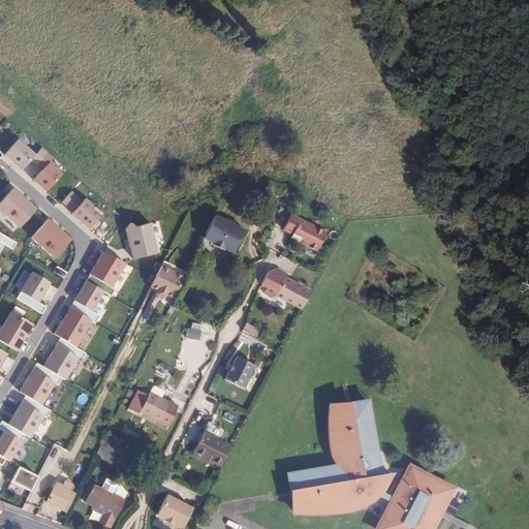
[(36,166),(48,153),(41,148),(35,155),(18,141),(4,156),(22,170),(30,161),(36,166)]
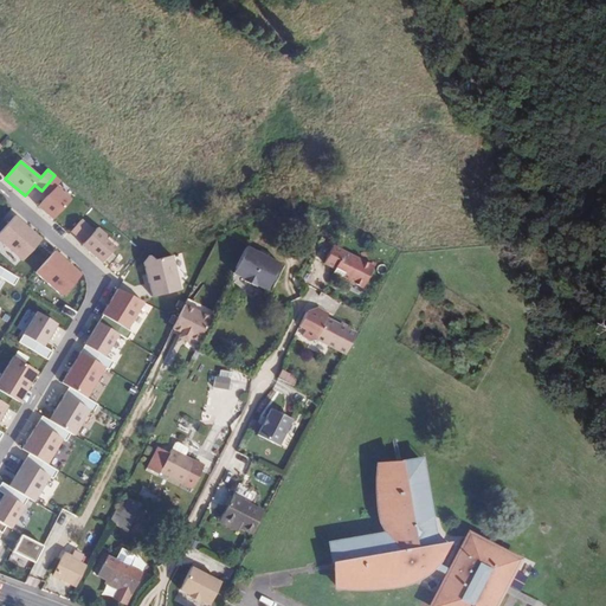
[(60,181),(55,175),(42,191),(47,195),(38,207),(52,220),(70,200),(55,187),(60,181)]
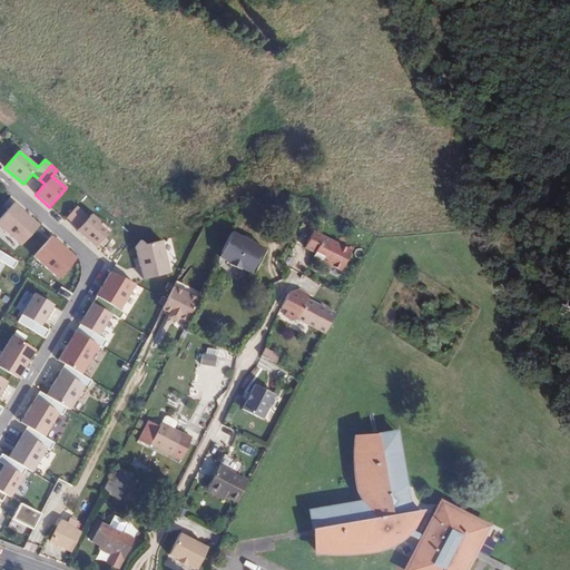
[(13,204),(0,218),(0,227),(21,246),(39,226),(13,204)]
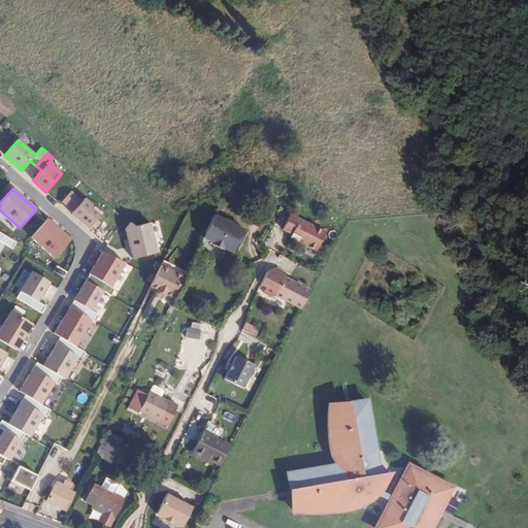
[(71,215),(89,229),(102,213),(85,199),(83,201),(71,192),(62,202),(73,212),(71,215)]
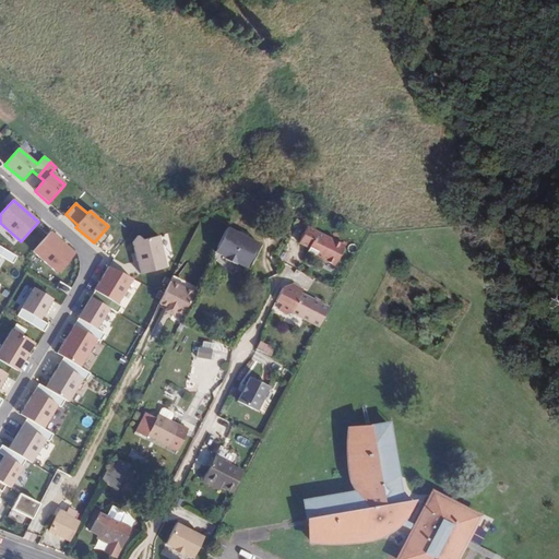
[(307,227),(299,244),(309,248),(307,252),(335,265),(345,246),(307,227)]
